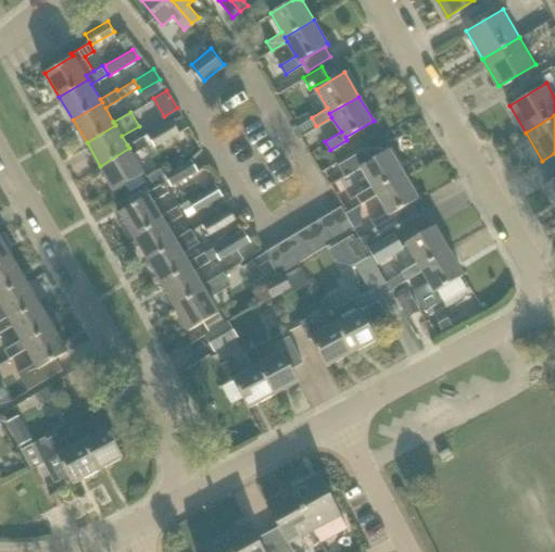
[(155,146),(179,130),(173,118),(148,133),(155,146)]
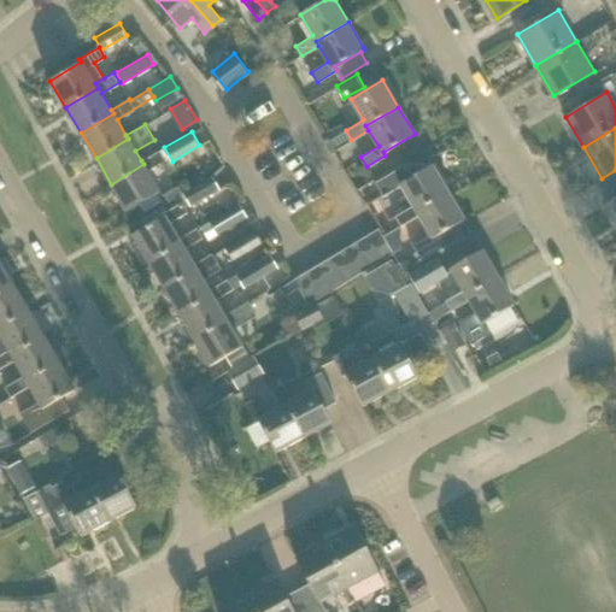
[(144,164),(111,184),(127,210),(159,190),(147,170),(165,159),(159,149),(141,160),(144,164)]
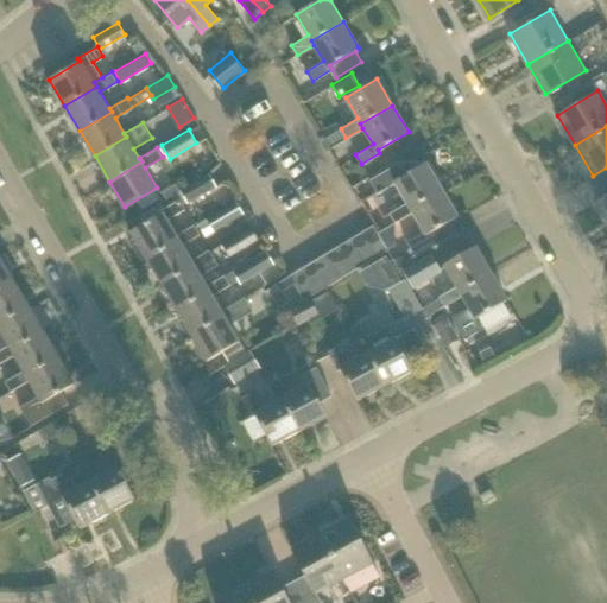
[(410,208),(442,189),(427,163),(406,175),(399,162),(370,178),(378,191),(394,182),(408,202),(390,211),(396,221),(412,211),(410,208)]
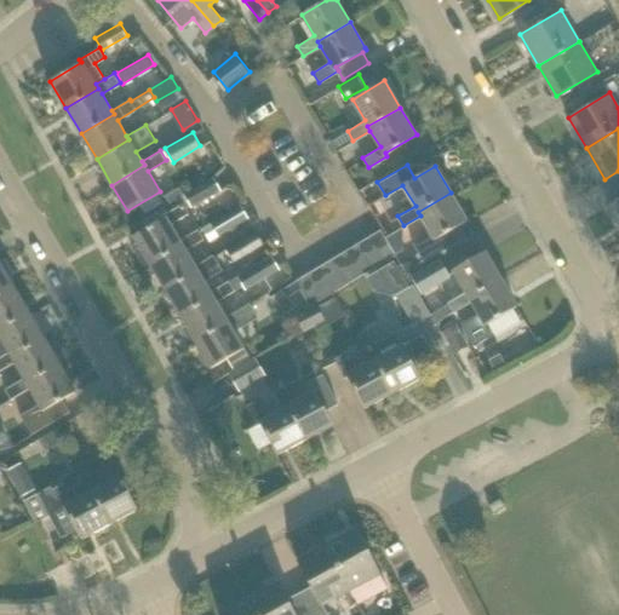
[(191,205),(222,188),(213,176),(184,193),(191,205)]
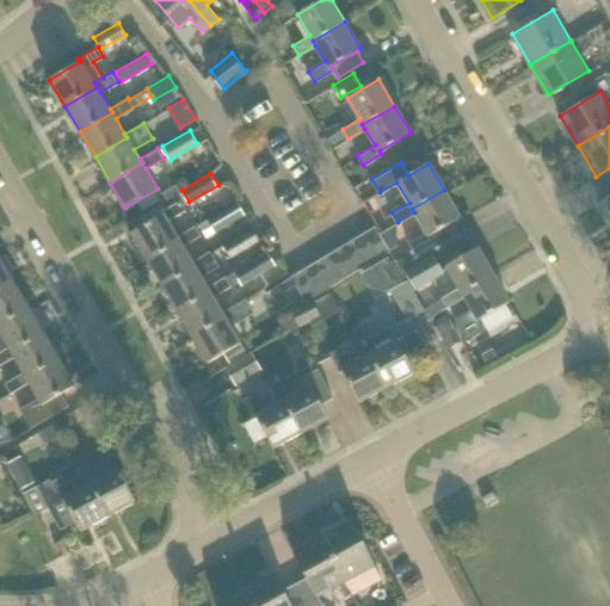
[(412,209),(414,212),(424,229),(407,239),(418,257),(454,236),(447,224),(460,216),(444,190),(412,209)]
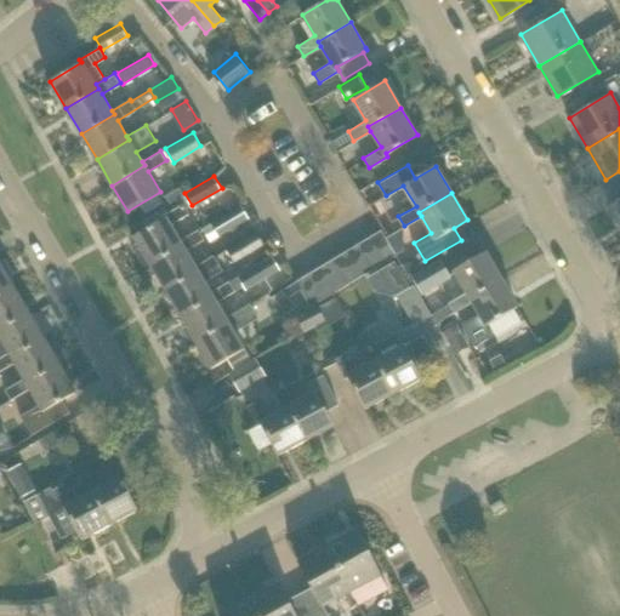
[(619,199),(609,205),(619,222),(619,199)]
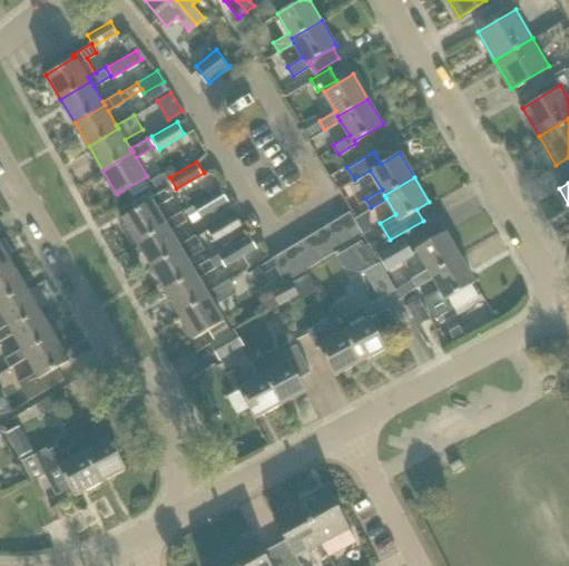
[(167,223),(165,220),(156,205),(174,195),(168,186),(150,196),(151,199),(123,216),(137,241),(167,223)]
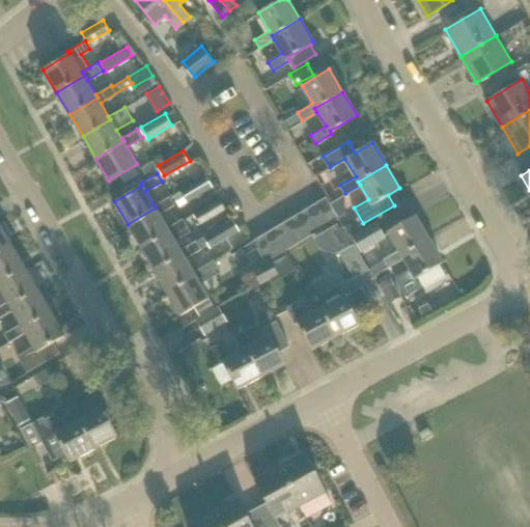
[(187,200),(213,186),(205,174),(180,190),(187,200)]
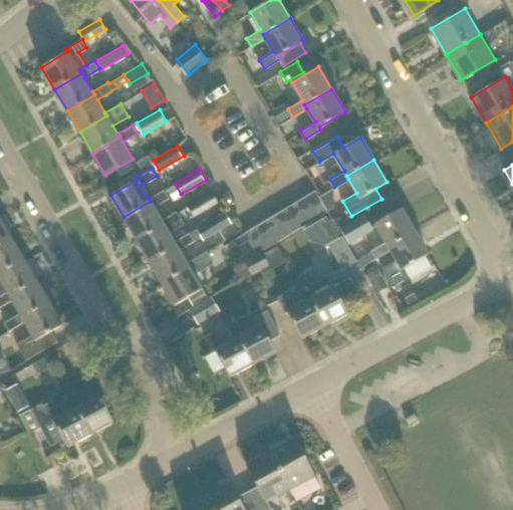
[(164,223),(162,219),(154,206),(169,197),(164,189),(149,198),(151,201),(123,217),(137,239),(164,223)]
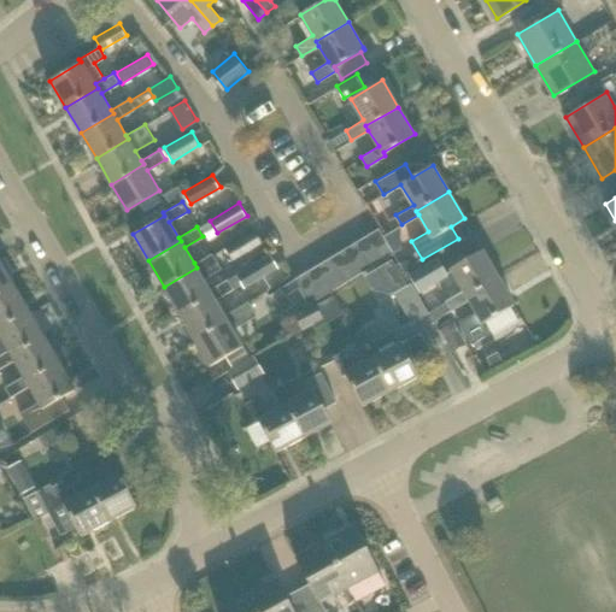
[(233,259),(263,241),(254,227),(224,245),(233,259)]
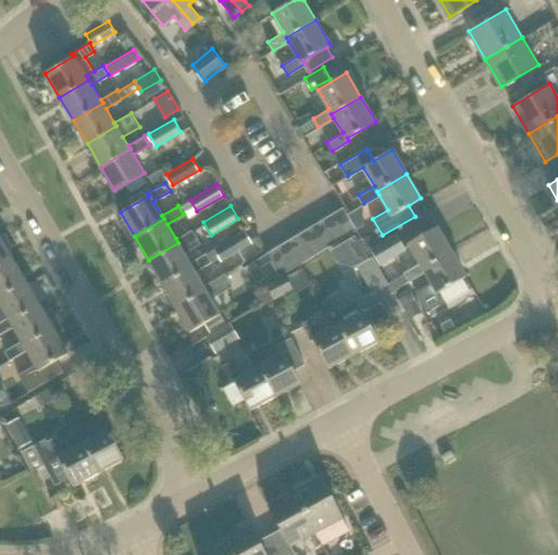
[(332,212),(345,235),(356,228),(343,205),(332,212)]
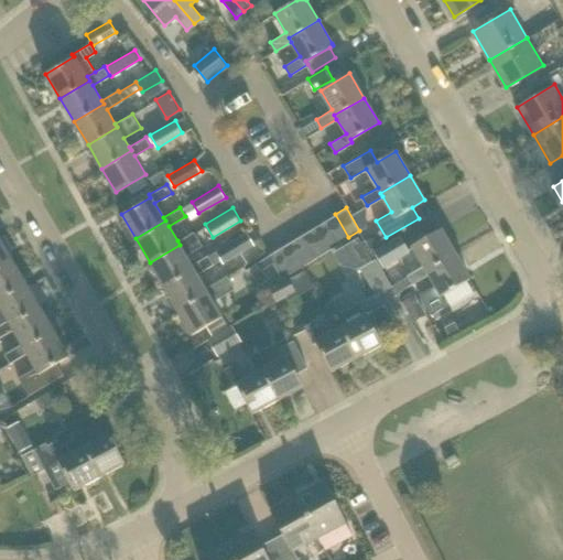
[(337,244),(348,237),(335,214),(324,221),(337,244)]
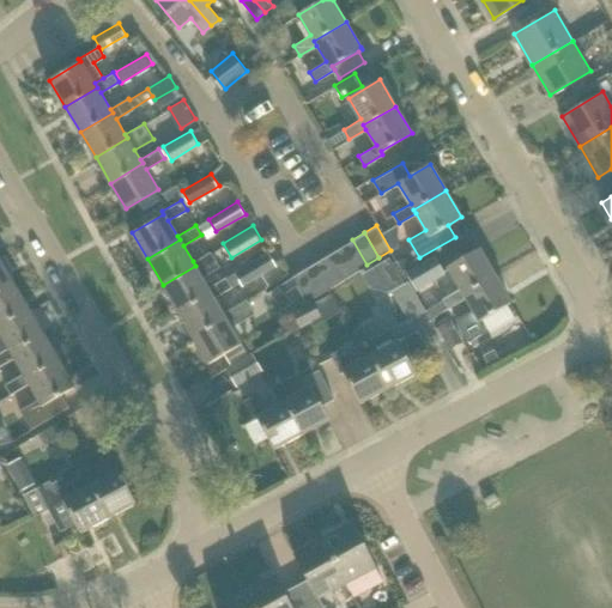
[(356,272),(367,265),(352,239),(340,247),(356,272)]
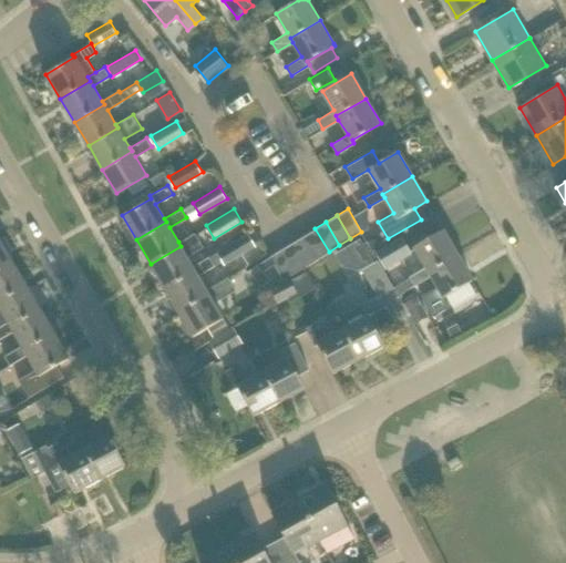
[(318,258),(329,252),(315,228),(304,235),(318,258)]
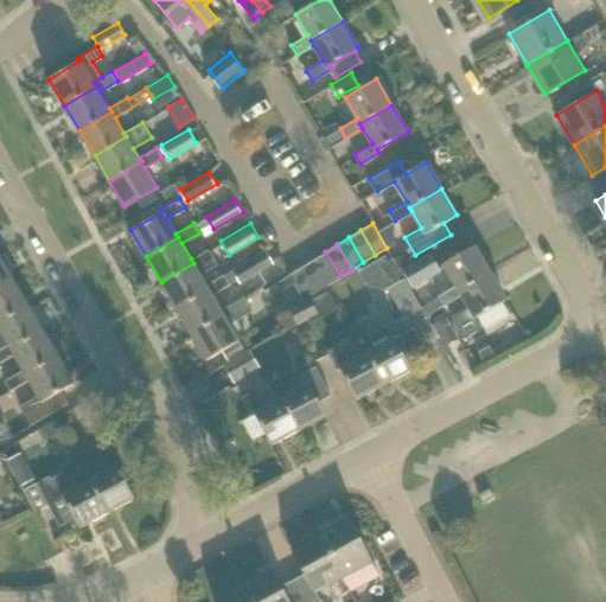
[(459,290),(491,271),(474,245),(444,264),(455,285),(439,295),(444,303),(461,294),(459,290)]
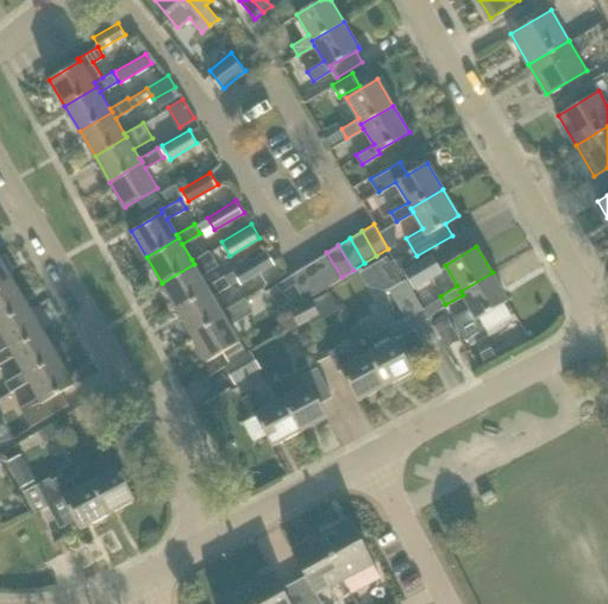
[(208,289),(206,285),(200,275),(219,264),(210,249),(192,259),(194,264),(162,283),(177,308),(208,289)]
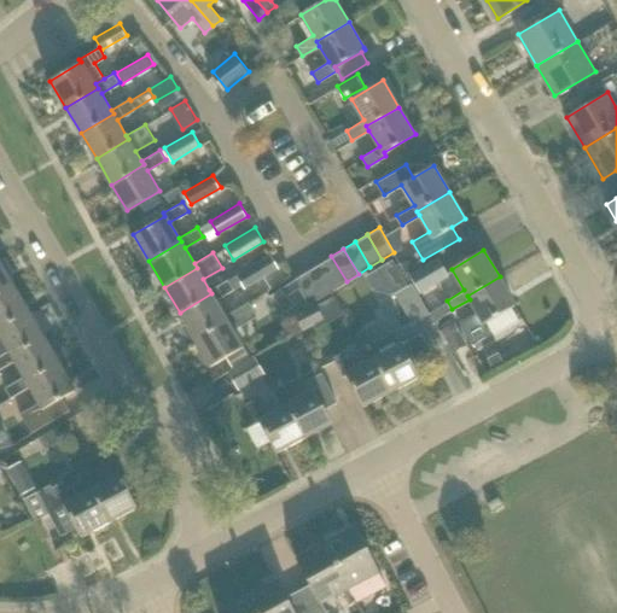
[(271,254),(237,274),(245,287),(279,267),(271,254)]
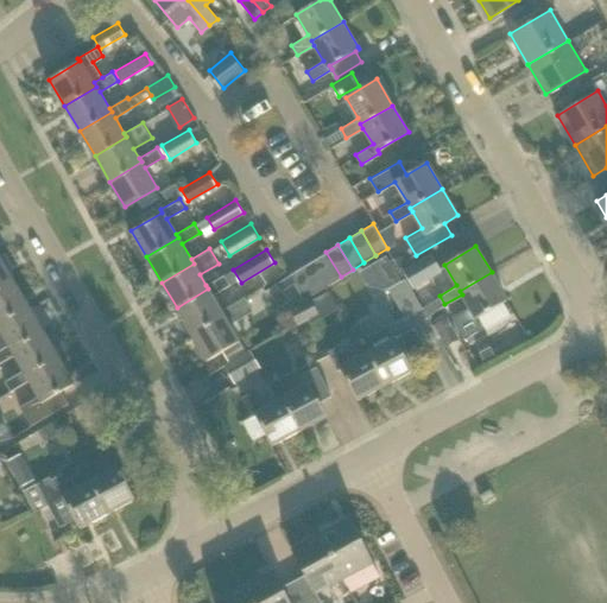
[(329,284),(341,277),(326,252),(314,259),(329,284)]
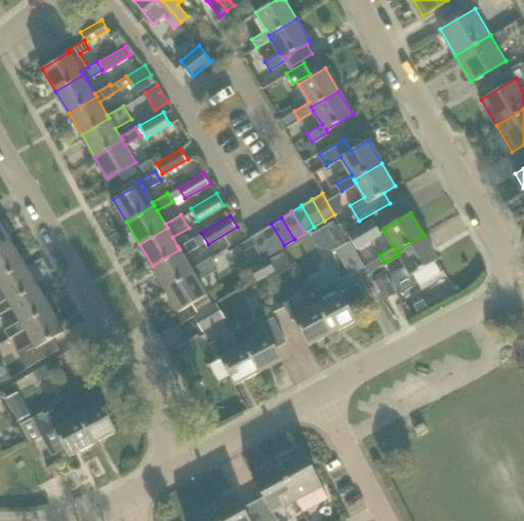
[(347,240),(333,218),(310,233),(317,244),(332,248),(347,240)]
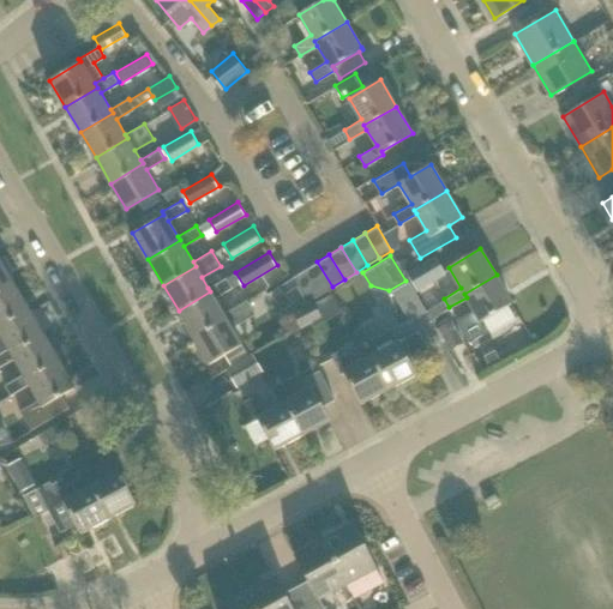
[(404,272),(413,267),(406,255),(397,260),(404,272)]
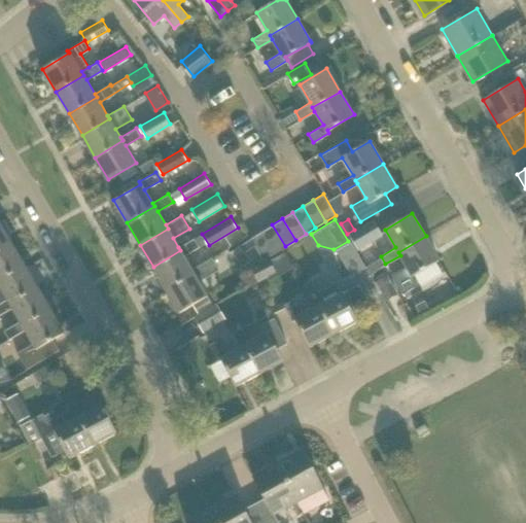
[(359,246),(382,233),(375,221),(352,235),(359,246)]
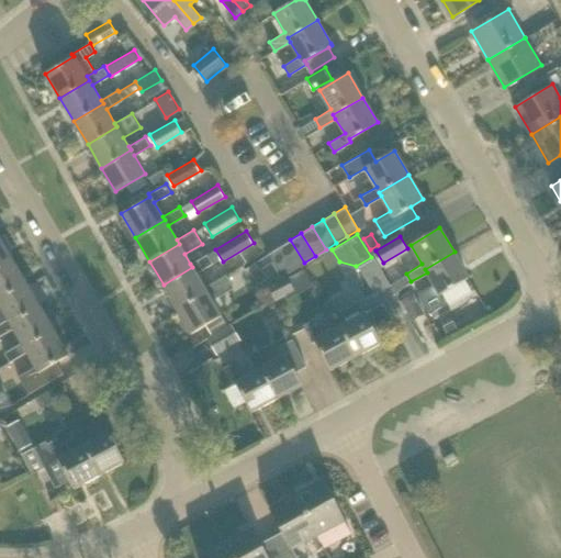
[(0,266),(13,259),(0,237),(0,266)]
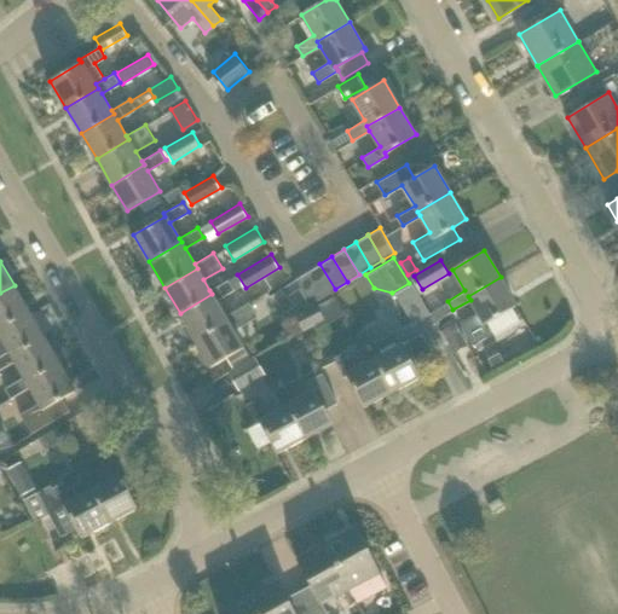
[(323,296),(335,289),(319,264),(307,271),(323,296)]
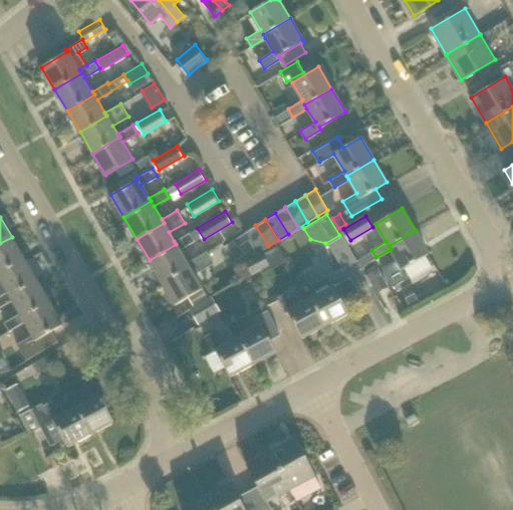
[(258,252),(268,246),(255,225),(245,231),(258,252)]
